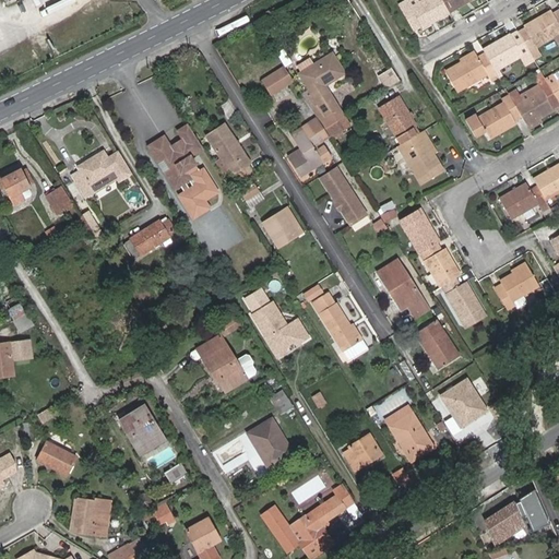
[(449,13),(441,0),(404,0),(397,3),(414,31),(421,26),(423,28),(449,13)]
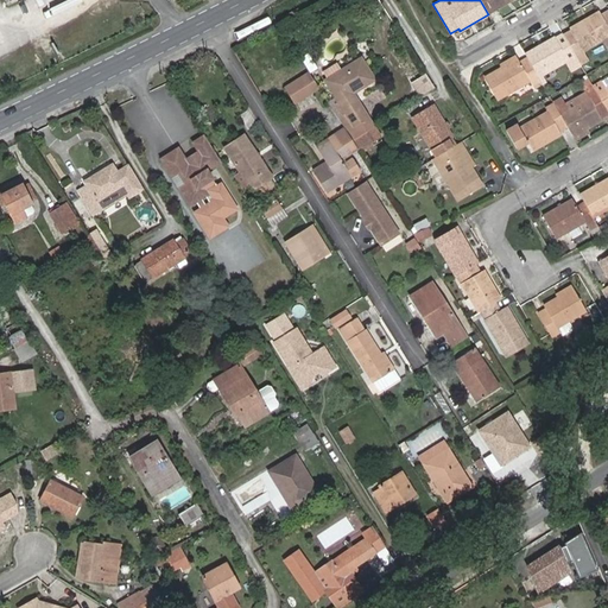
[(512,0),(480,0),(488,14),(512,0)]
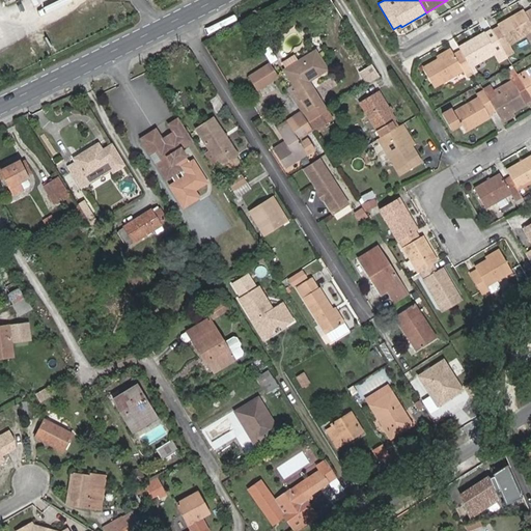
[(530,44),(530,22),(525,12),(524,8),(497,24),(498,26),(492,29),(507,57),(514,53),(509,45),(525,36),(529,46),(530,44)]
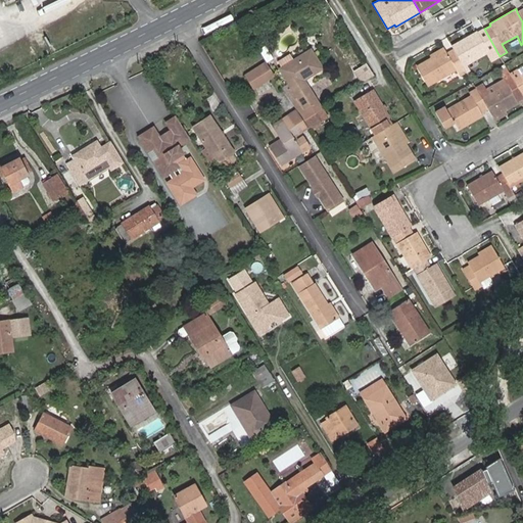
[(486,53),(491,61),(500,56),(484,29),(483,29),(477,33),(476,31),(452,45),(453,48),(467,73),(469,76),(471,74),(466,64),(486,53)]
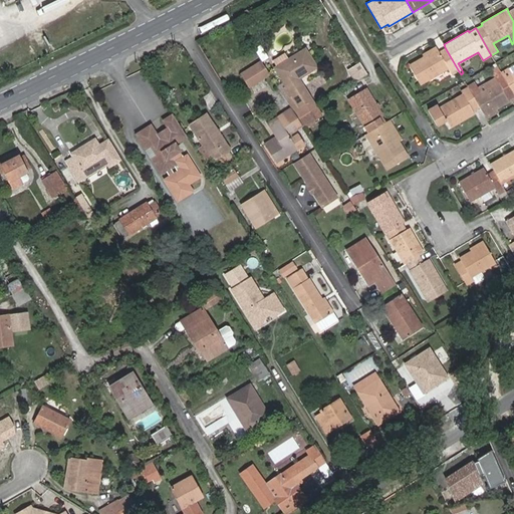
[(238,51),(246,63),(259,55),(251,43),(238,51)]
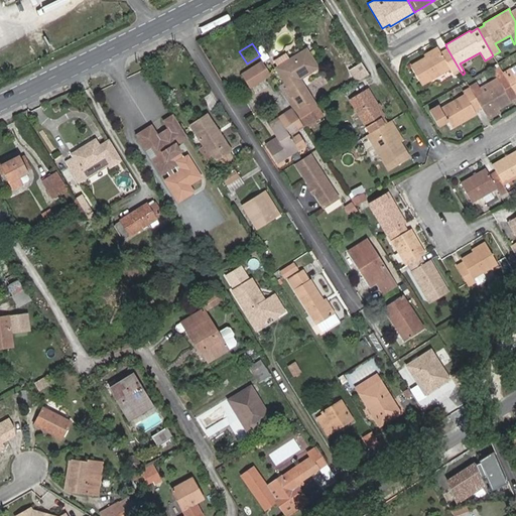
[(454,75),(461,72),(446,47),(440,51),(438,48),(411,65),(422,85),(450,69),(454,75)]
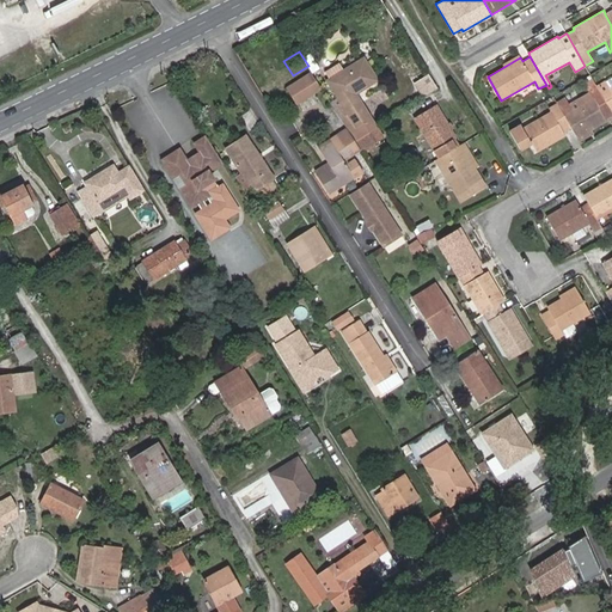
[(337,98),(331,103),(347,127),(354,139),(375,127),(355,95),(378,80),(363,57),(344,69),(341,63),(326,73),(331,79),(326,81),(337,98)]
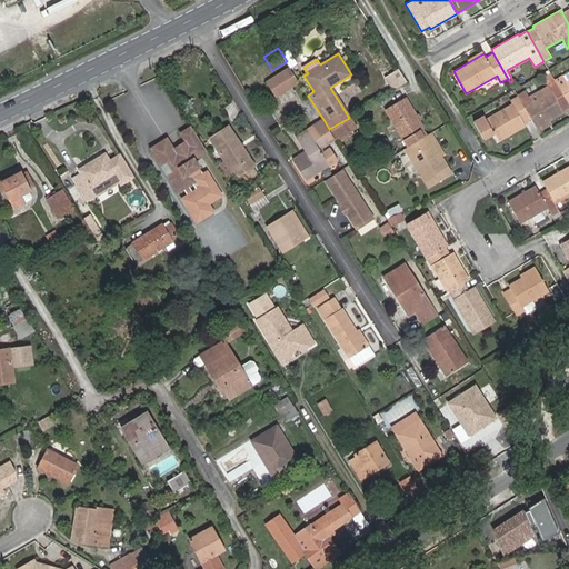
[(277,95),(298,80),(290,68),(268,81),(277,95)]
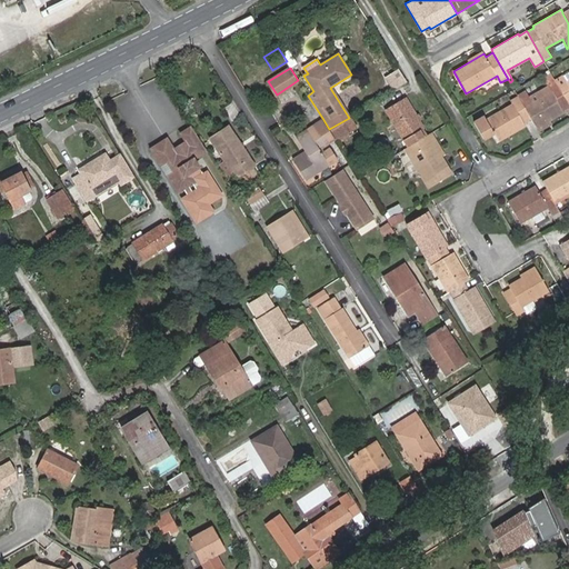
[(396,88),(407,80),(399,68),(387,75),(396,88)]
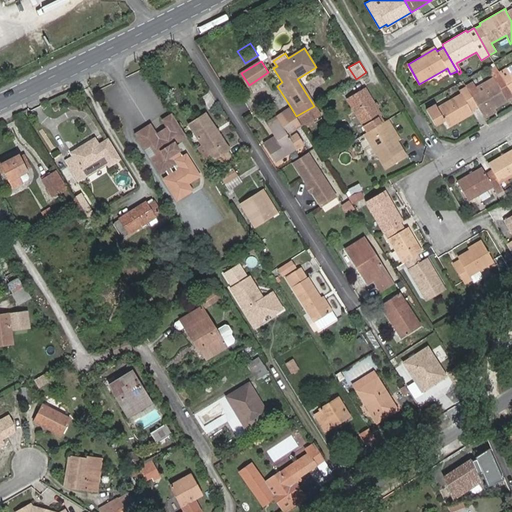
[(507,102),(506,100),(511,96),(511,95),(500,73),(495,66),(487,70),(491,77),(494,82),(478,92),(475,87),(471,82),(465,85),(466,86),(478,107),(483,115),(493,109),(507,102)]
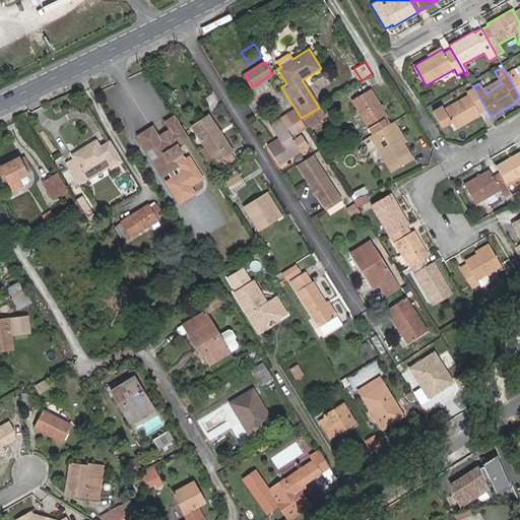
[(519,72),(516,75),(514,71),(508,74),(519,96),(519,72)]
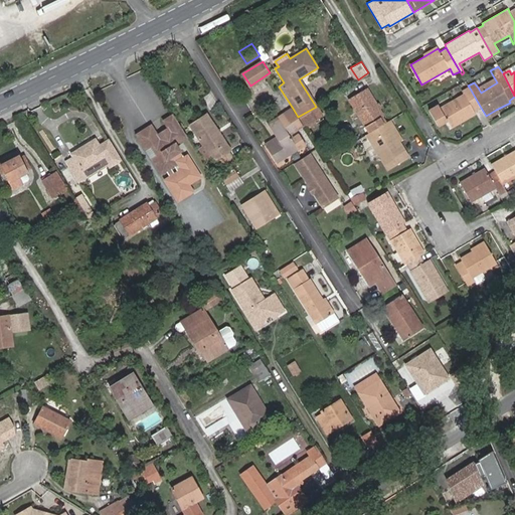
[(494,77),(478,88),(481,93),(497,82),(494,77)]
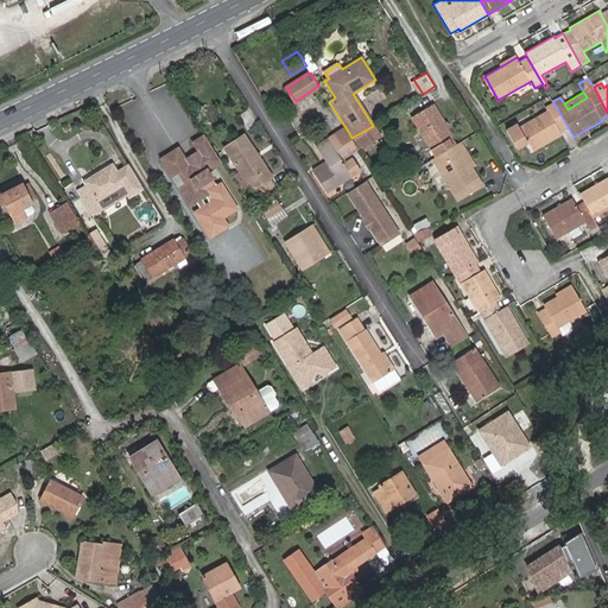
[(561,134),(559,132),(568,127),(553,102),(545,107),(548,111),(519,127),(518,124),(506,132),(517,151),(527,144),(532,150),(561,134)]
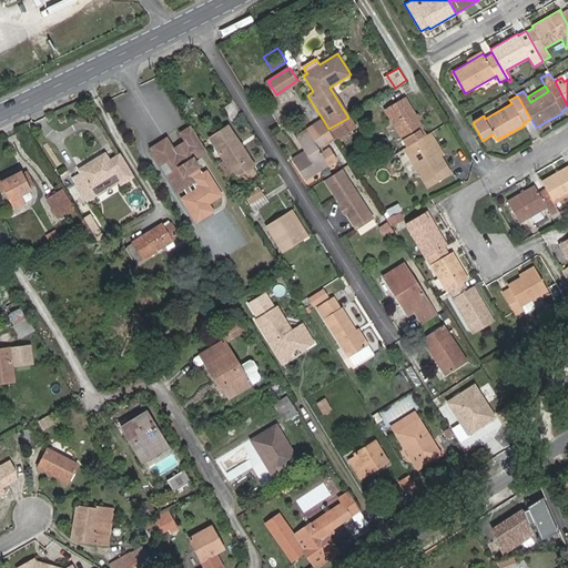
[(419,122),(416,117),(404,99),(386,110),(408,146),(425,139),(421,132),(423,130),(424,130),(419,122)]
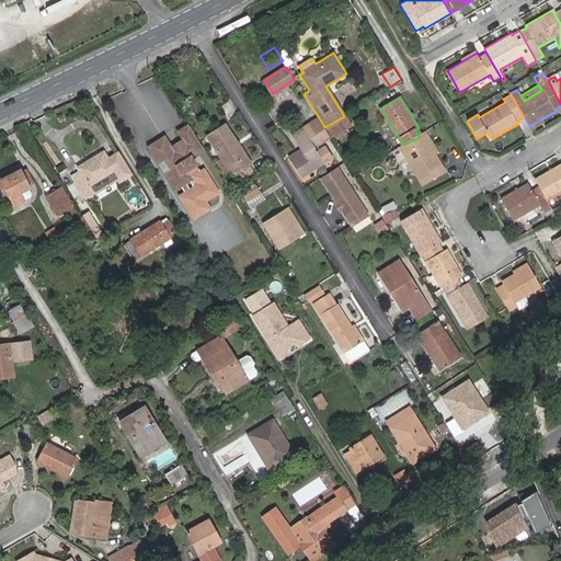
[(316,148),(321,144),(319,140),(329,134),(324,127),(318,116),(307,124),(309,127),(294,137),(300,147),(302,151),(290,160),(302,176),(334,157),(327,145),(318,151),(316,148)]
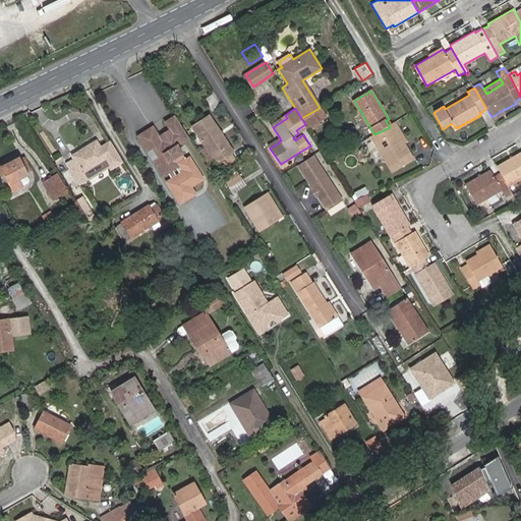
[(305,124),(307,128),(326,116),(320,108),(301,118),(305,124)]
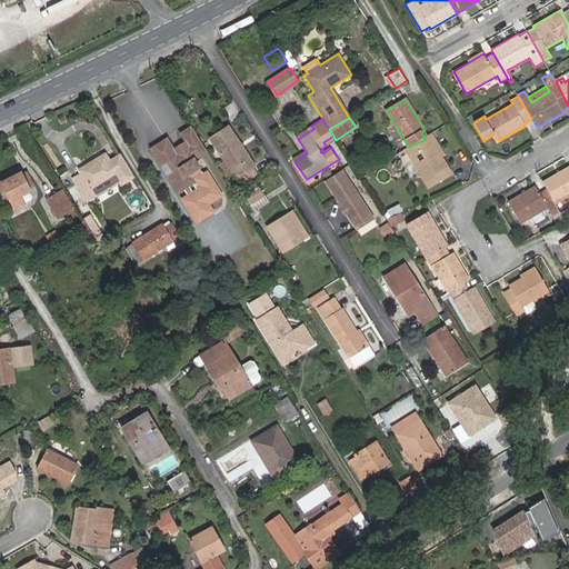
[(537,128),(538,131),(550,125),(548,121),(537,128)]
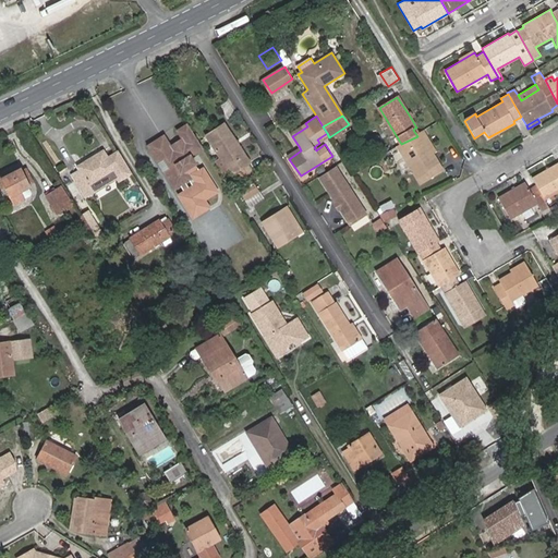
[(247,164),(251,161),(225,123),(206,135),(221,159),(229,171),(237,182),(253,171),(247,164)]
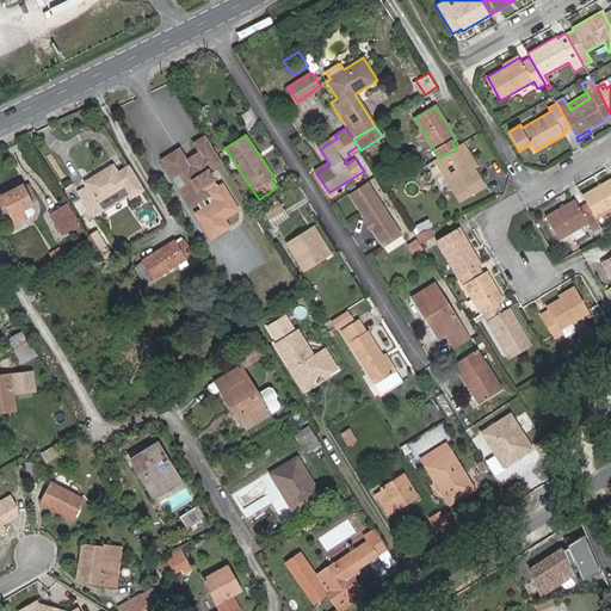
[(334,135),(318,146),(320,149),(337,139),(334,135)]
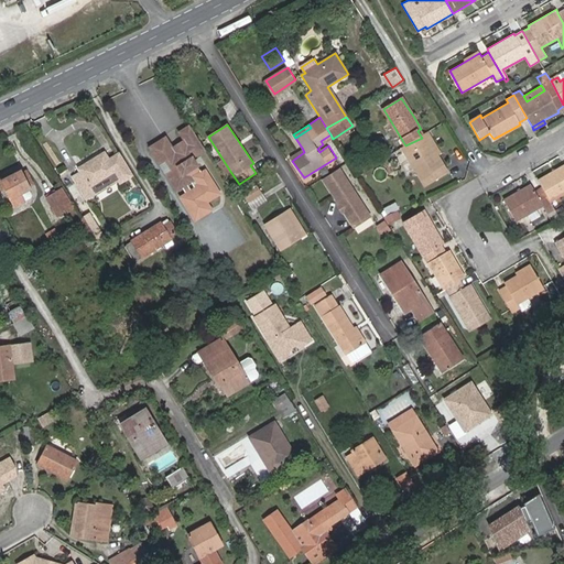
[(187,172),(185,167),(195,161),(192,156),(196,153),(197,155),(206,150),(192,126),(181,132),(188,144),(176,153),(166,138),(160,142),(161,145),(152,151),(176,190),(184,184),(186,186),(193,181),(187,172)]
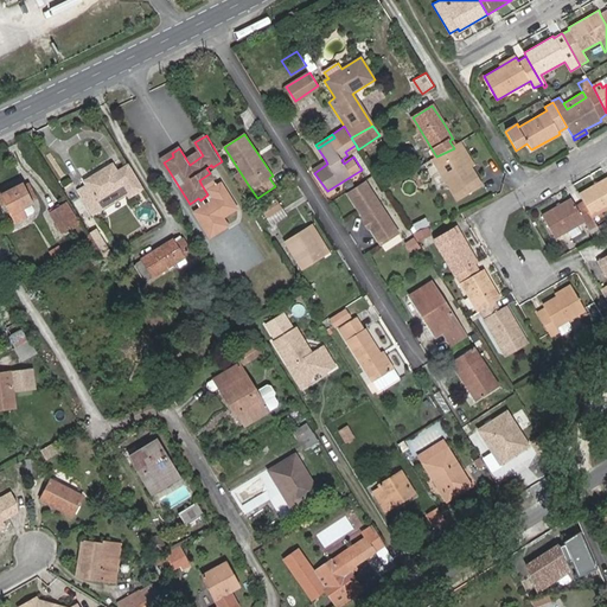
[(484,186),(472,168),(464,154),(467,152),(461,144),(457,147),(454,148),(436,157),(434,158),(451,186),(461,202),(484,186)]
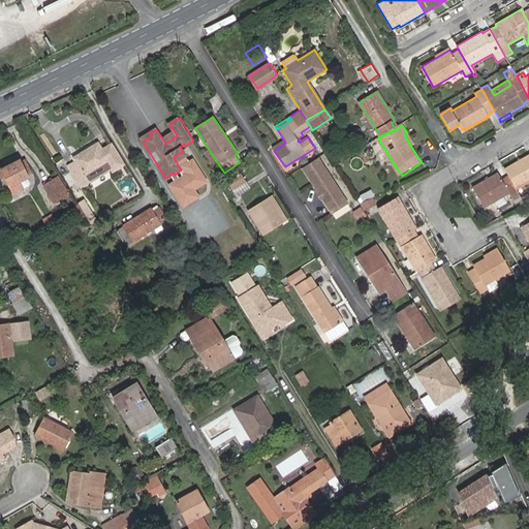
[(411,147),(414,145),(407,132),(404,134),(411,147)]
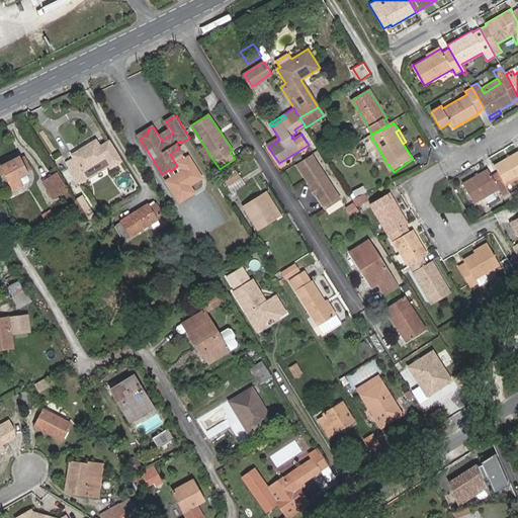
[(382,160),(384,159),(370,135),(368,137),(382,160)]
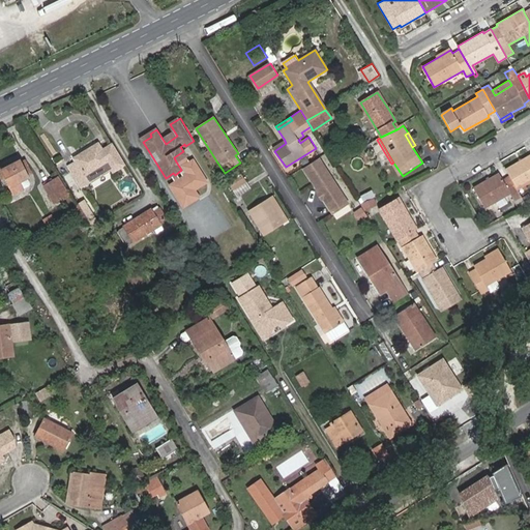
[(284,139),(271,147),(274,151),(286,143),(284,139)]
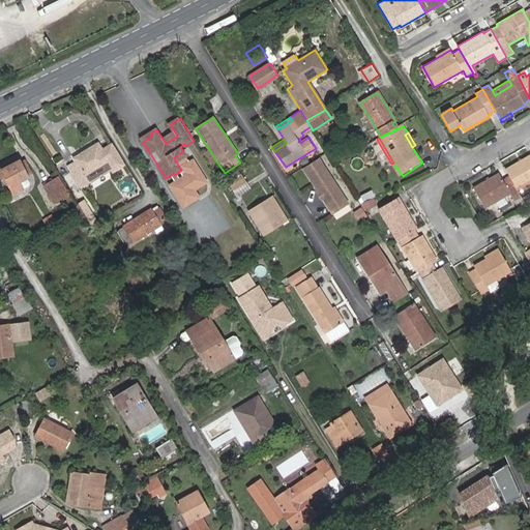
[(111,168),(114,171),(125,165),(112,143),(102,149),(98,142),(74,158),(76,162),(68,166),(81,186),(111,168)]
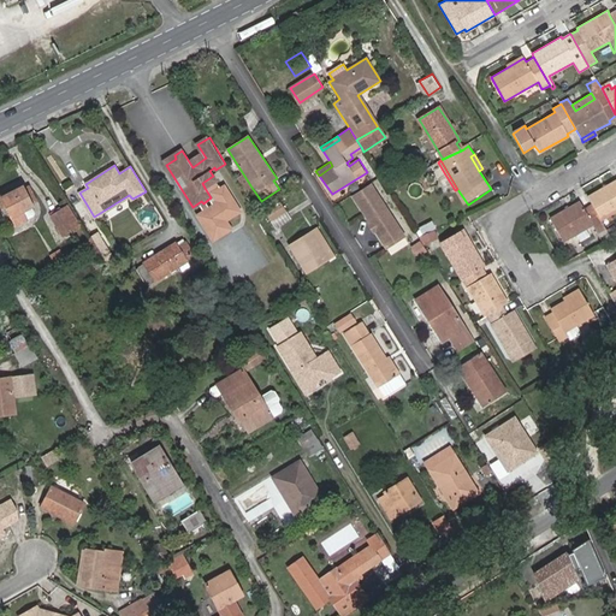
[(427,177),(434,173),(430,166),(422,170),(427,177)]
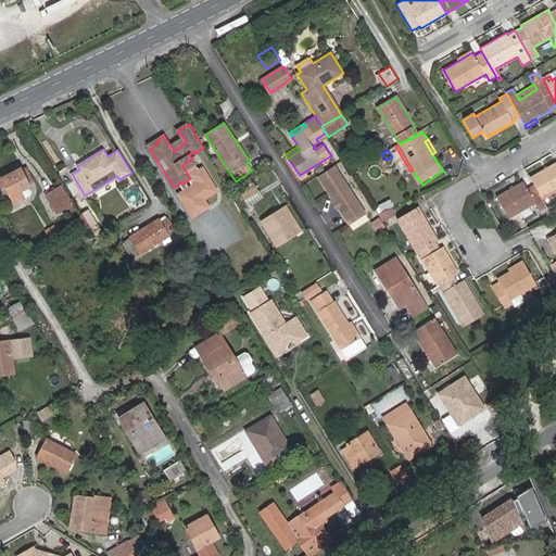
[(185,169),(194,163),(192,159),(182,165),(185,169)]
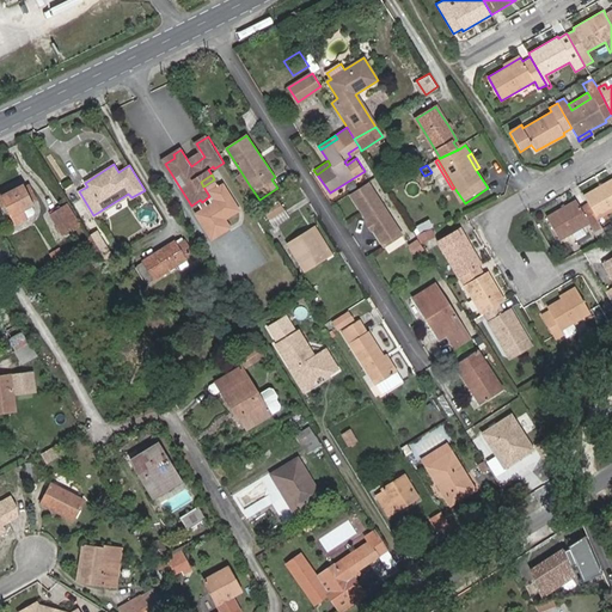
[(239,177),(248,190),(251,188),(243,175),(239,177)]
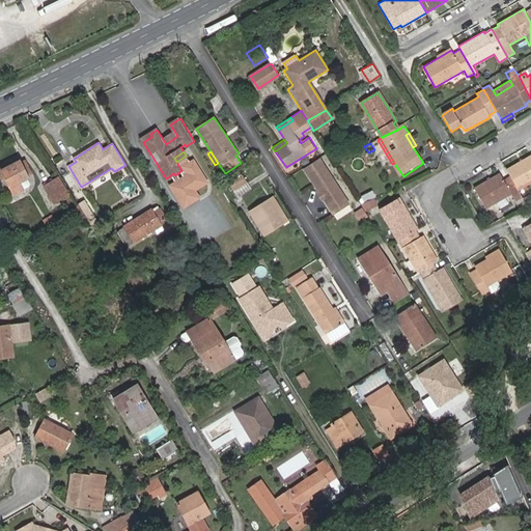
[(530,155),(506,169),(510,175),(519,190),(530,182),(530,155)]
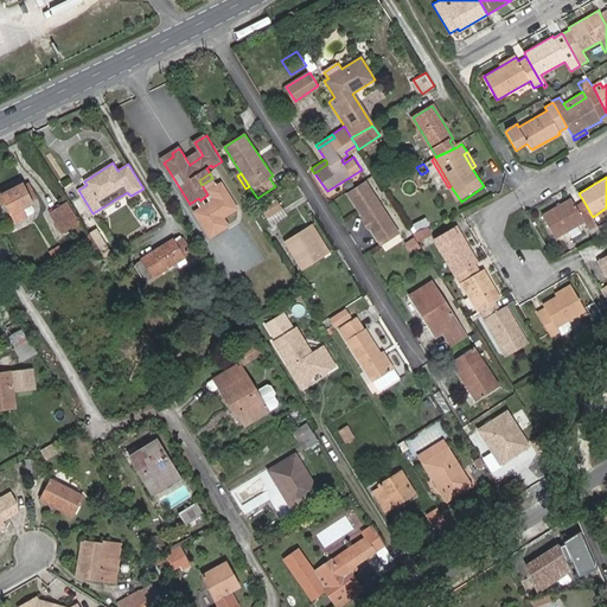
[(381,243),(398,231),(364,180),(346,191),(381,243)]
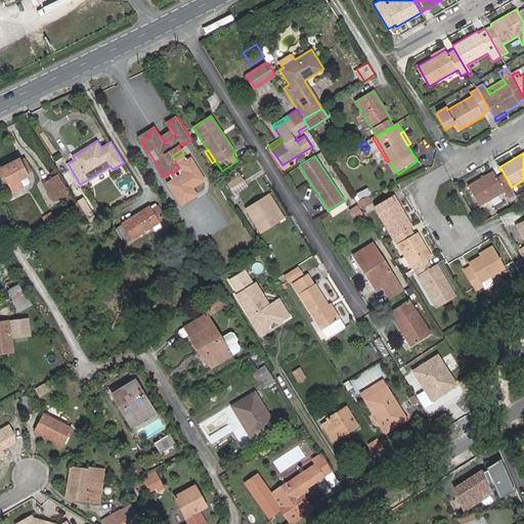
[(27,175),(32,173),(24,157),(19,159),(27,175)]
